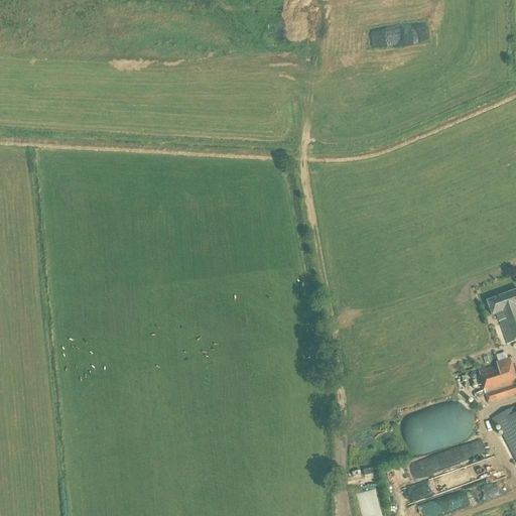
[(515,341),(515,290),(487,301),(492,315),(497,314),(507,345),(515,341)]
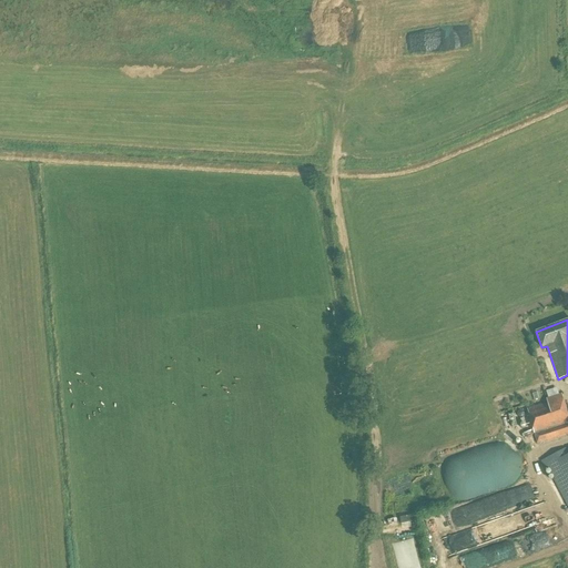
[(536,444),(567,434),(567,418),(561,395),(546,399),(547,403),(527,409),(536,444)]
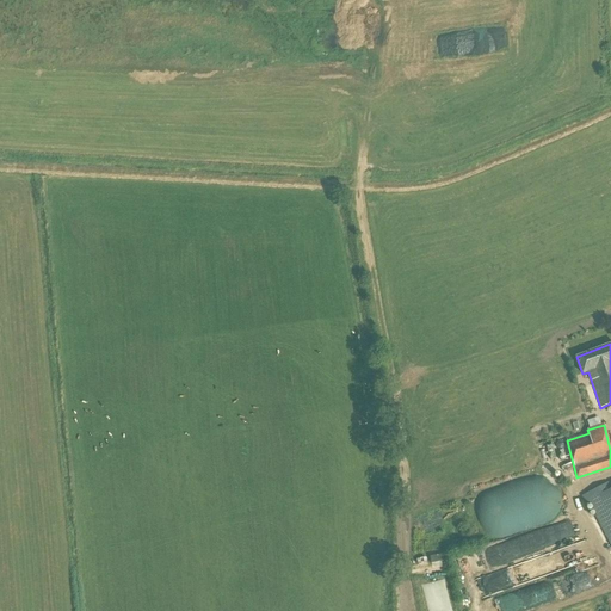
[(610,488),(608,482),(581,497),(585,504),(587,503),(590,506),(591,505),(610,544),(610,488)]
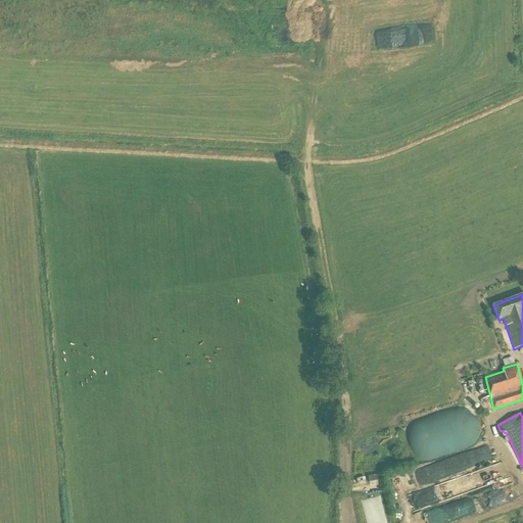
[(471,439),(430,450),(433,461),(473,448),(471,439)]
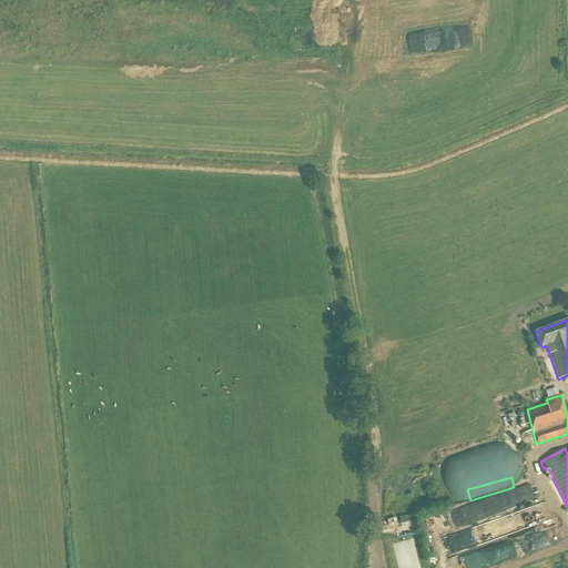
[(524,514),(528,525),(558,516),(555,504),(524,514)]
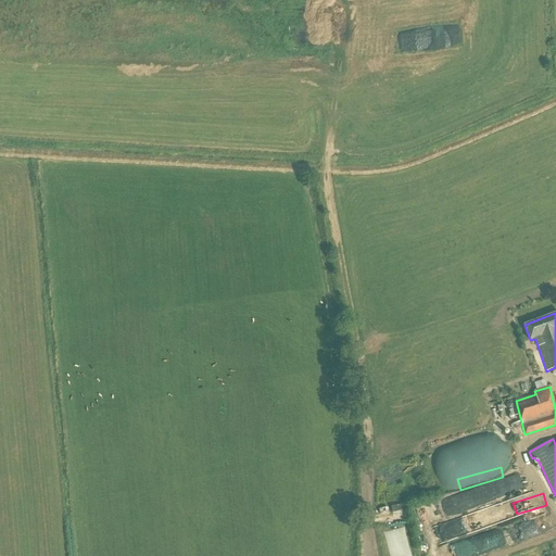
[(457,512),(454,501),(433,506),(436,518),(457,512)]
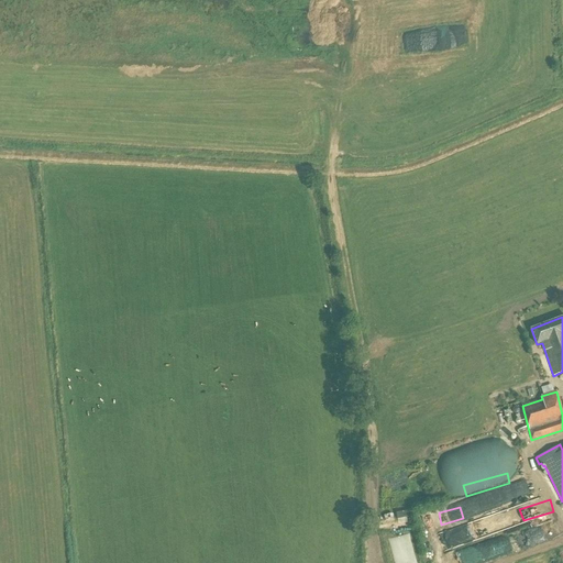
[(428,537),(435,536),(434,521),(427,521),(428,537)]
